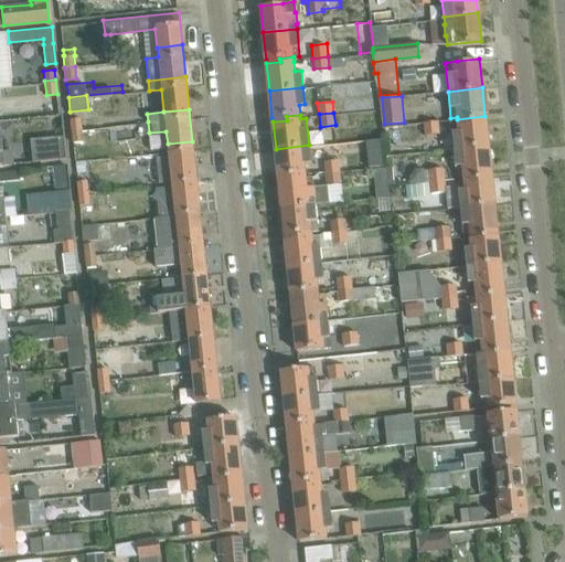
[(488,145),(484,116),(457,119),(457,120),(450,122),(454,149),(488,145)]
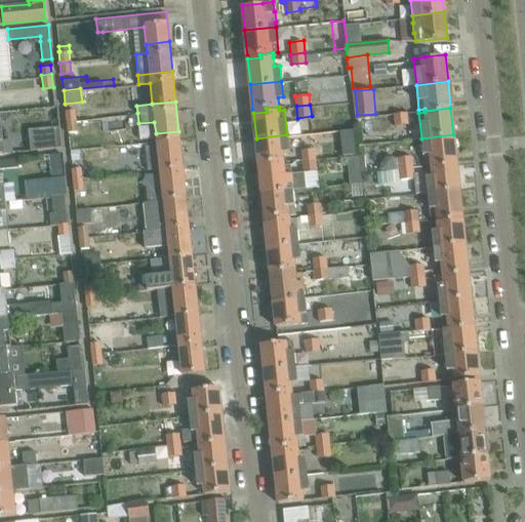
[(76,119),(75,109),(65,110),(66,120),(76,119)]
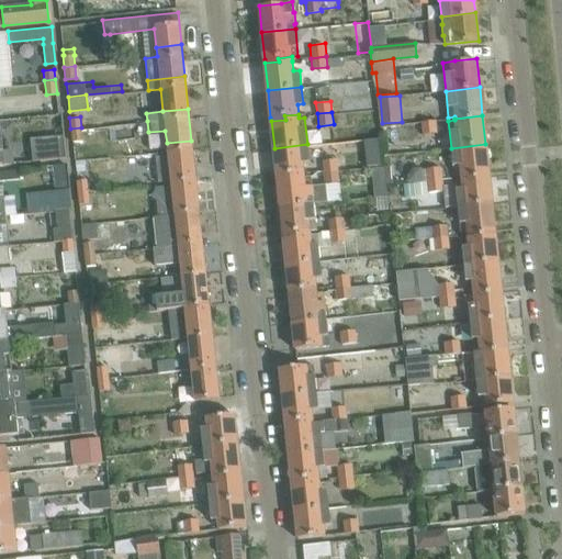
[(437,132),(436,120),(420,121),(422,134),(437,132)]
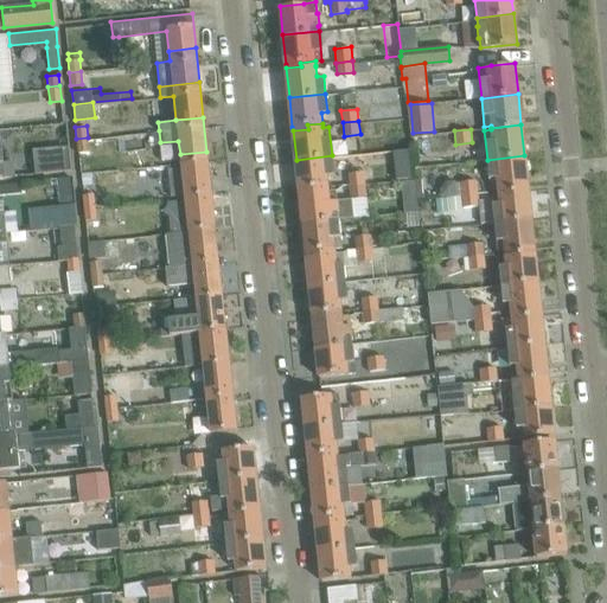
[(103,149),(160,142),(159,130),(102,138),(103,149)]
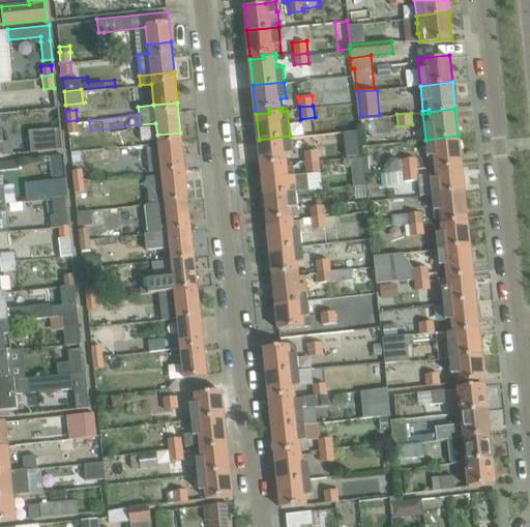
[(78,132),(77,120),(66,121),(67,133),(78,132)]
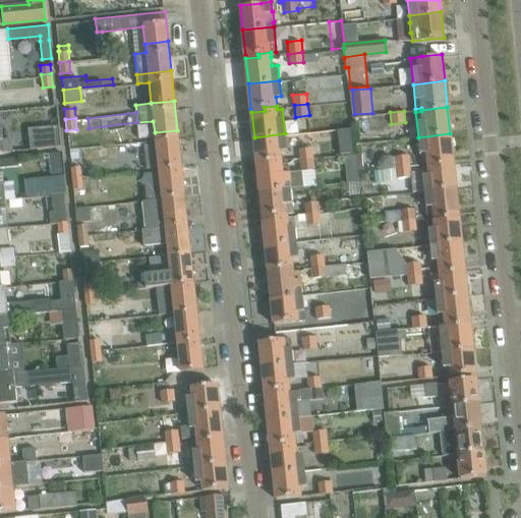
[(29,127),(31,148),(61,145),(59,123),(29,127)]
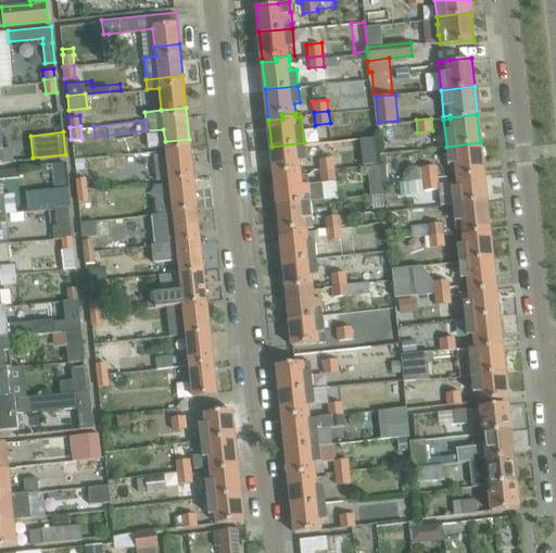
[(192,171),(189,139),(165,141),(168,173),(192,171)]
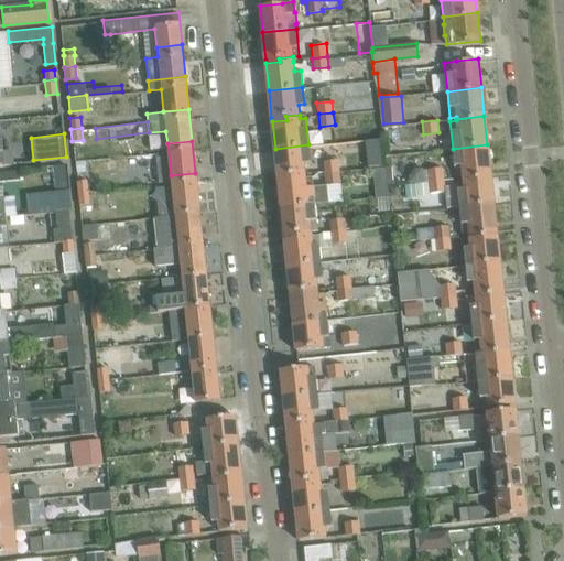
[(371,159),(380,159),(379,141),(370,141),(371,159)]
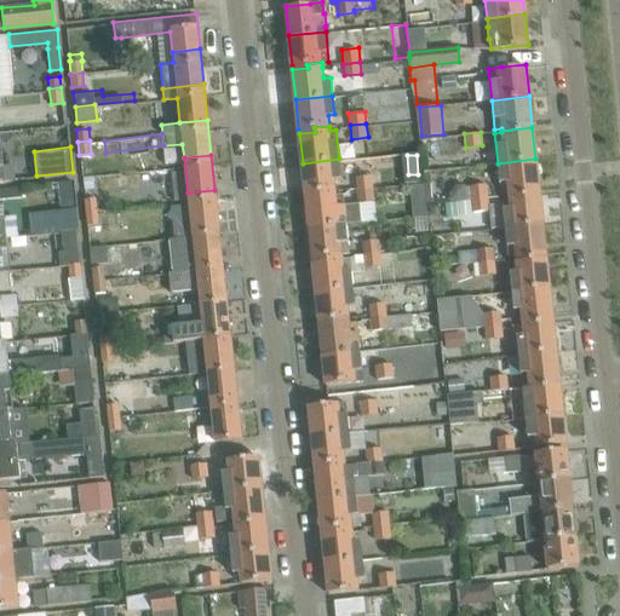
[(339,159),(303,163),(305,193),(305,197),(321,195),(321,191),(336,190),(334,179),(342,178),(339,159)]
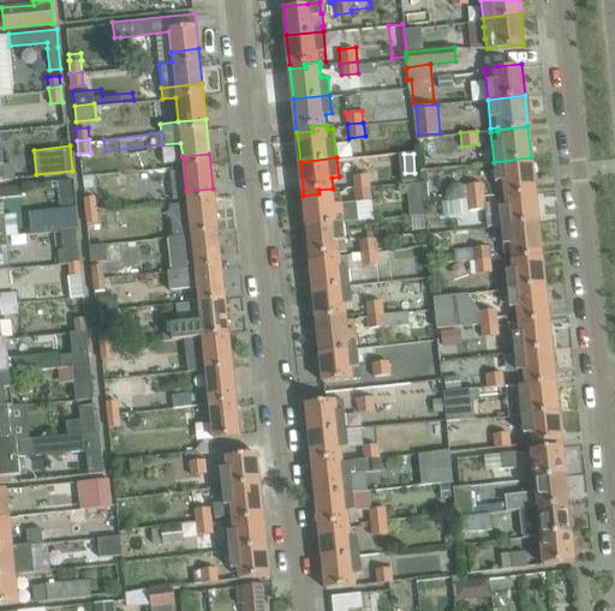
[(535,189),(531,157),(494,162),(497,191),(505,190),(505,192),(535,189)]
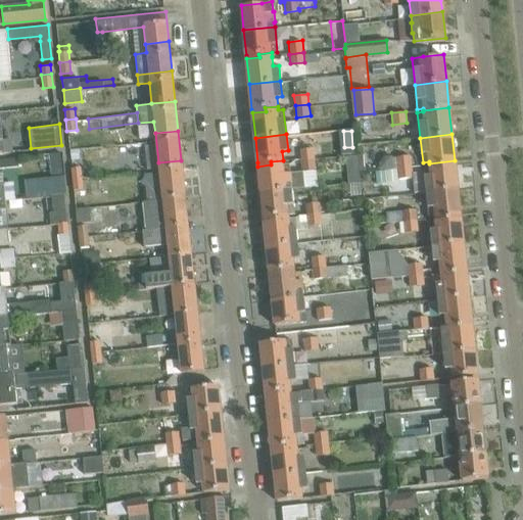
[(298,149),(300,159),(315,157),(314,147),(298,149)]
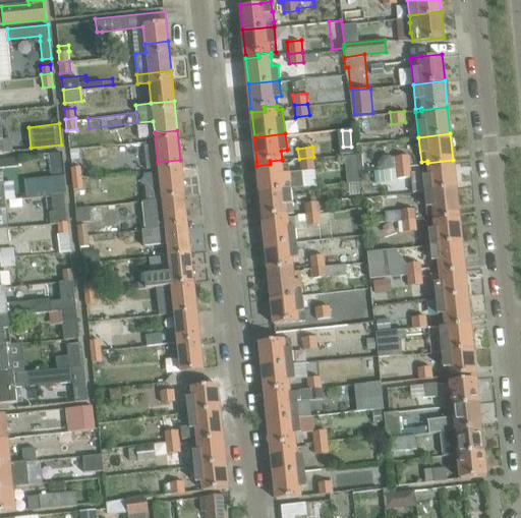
[(77,148),(68,149),(69,159),(78,158),(77,148)]
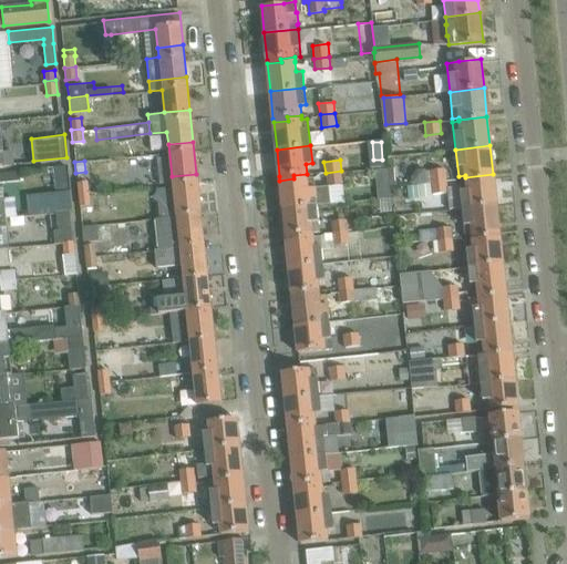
[(69,190),(66,164),(53,166),(55,191),(69,190)]
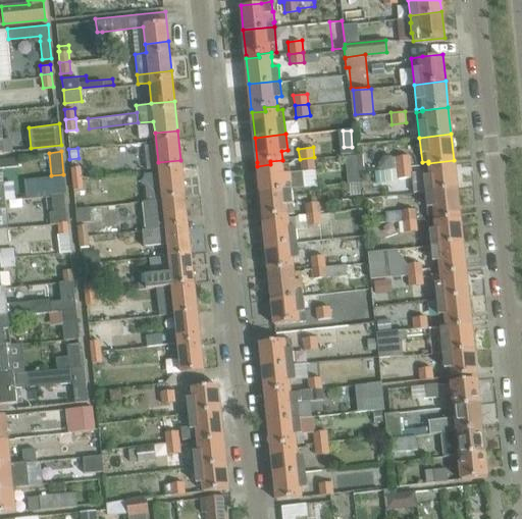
[(345,154),(347,182),(359,180),(357,153),(345,154)]
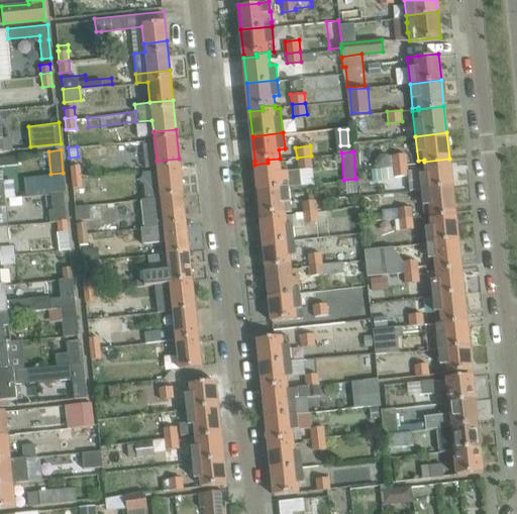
[(391,155),(392,164),(406,163),(406,152),(391,155)]
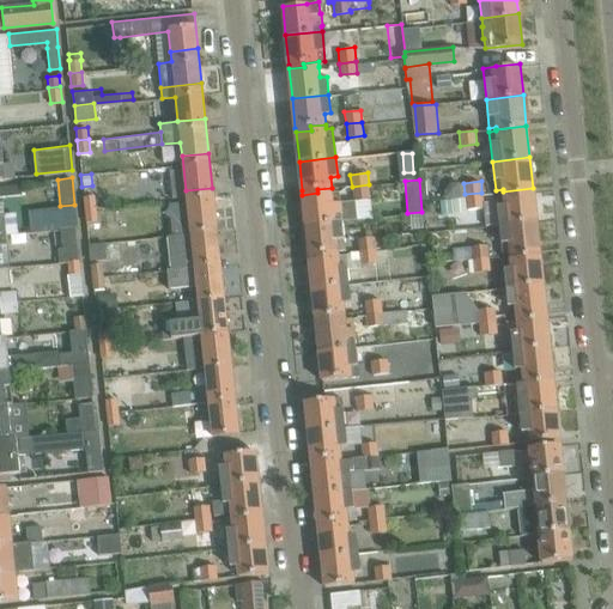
[(20,184),(0,186),(0,195),(22,194),(20,184)]
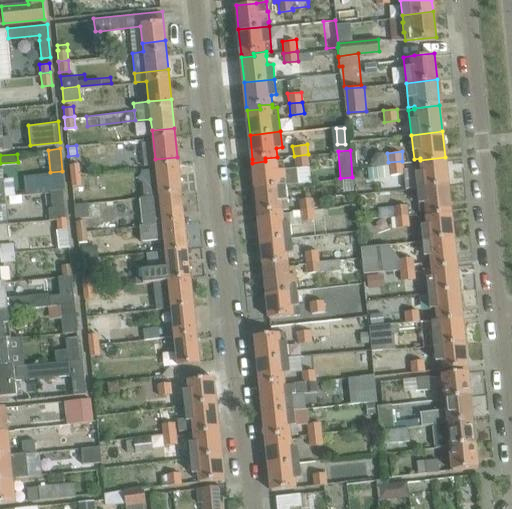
[(318,155),(308,156),(308,154),(294,156),(295,167),(296,167),(309,165),(319,164),(318,155)]
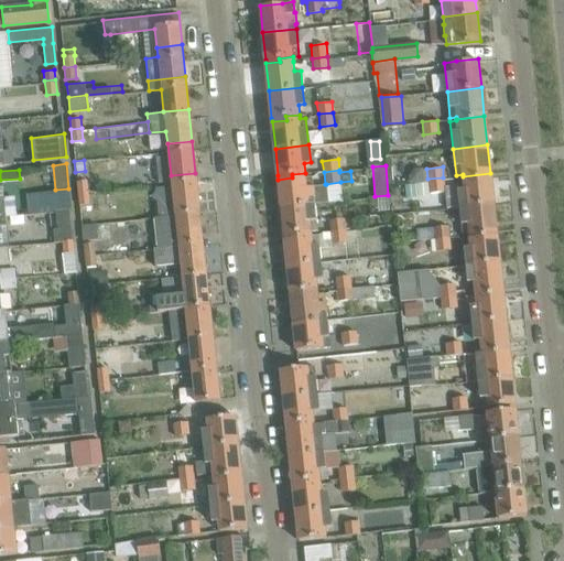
[(198,205),(195,173),(171,175),(174,208),(198,205)]
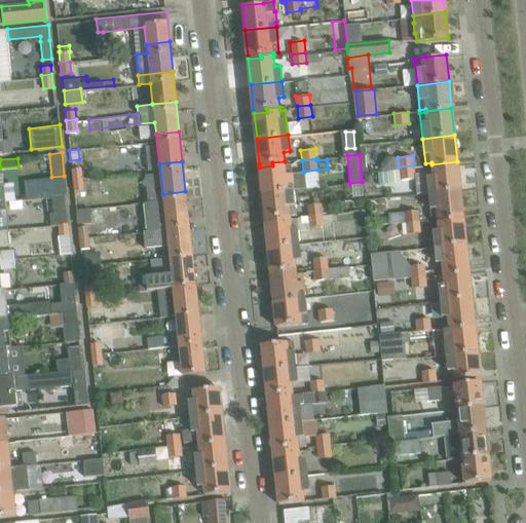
[(272,165),(259,167),(262,192),(294,189),(306,188),(304,172),(303,172),(292,173),(291,163),(285,164),(285,161),(272,162),(272,165)]
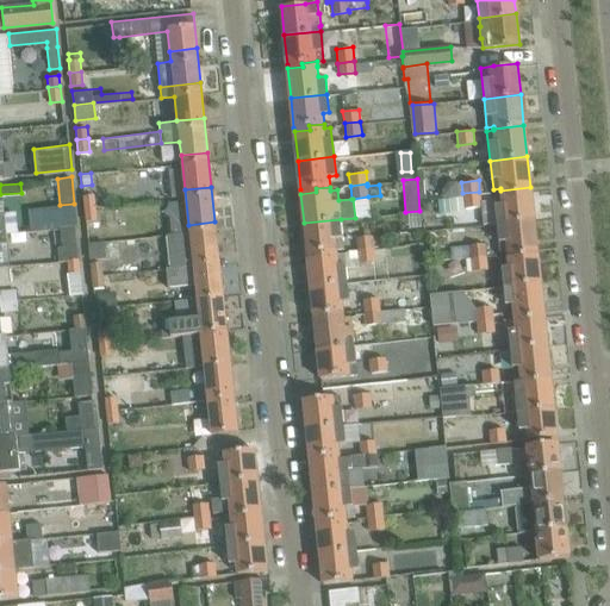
[(534,219),(530,187),(500,191),(500,193),(493,193),(497,223),(534,219)]
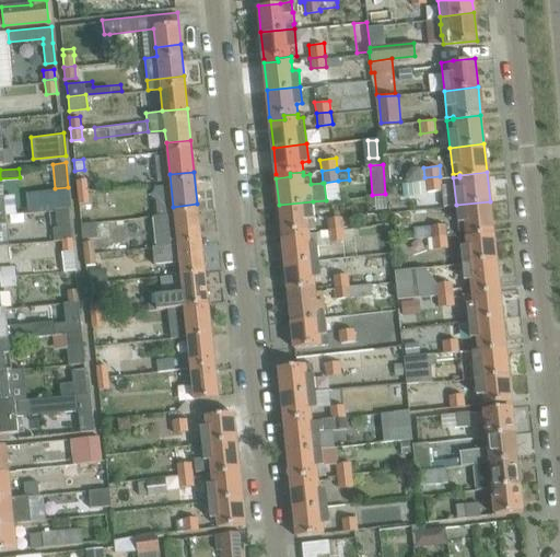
[(442,189),(440,176),(424,177),(427,190),(442,189)]
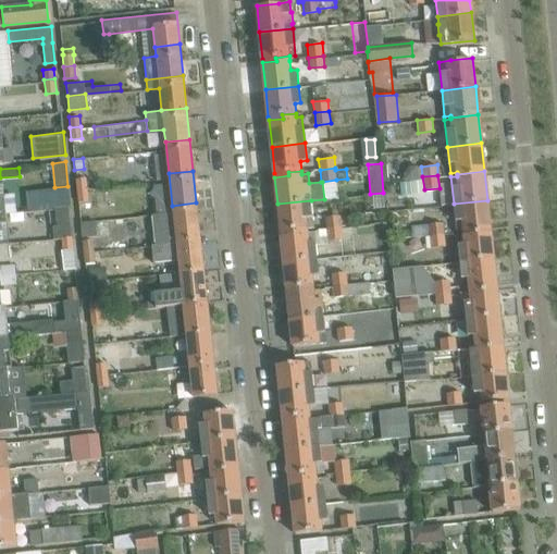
[(87,187),(86,177),(75,179),(76,188),(87,187)]
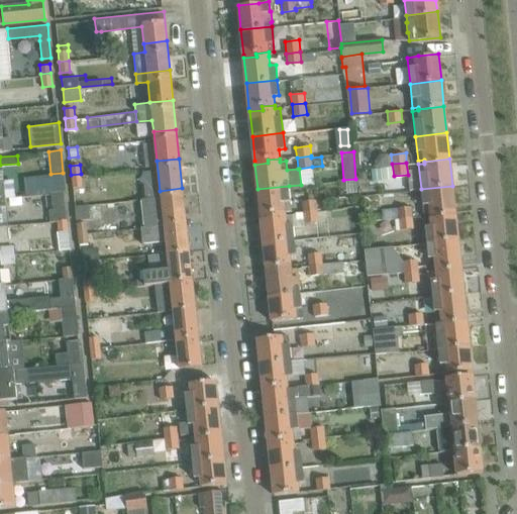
[(65,190),(63,173),(50,174),(24,177),(25,194),(50,191),(65,190)]
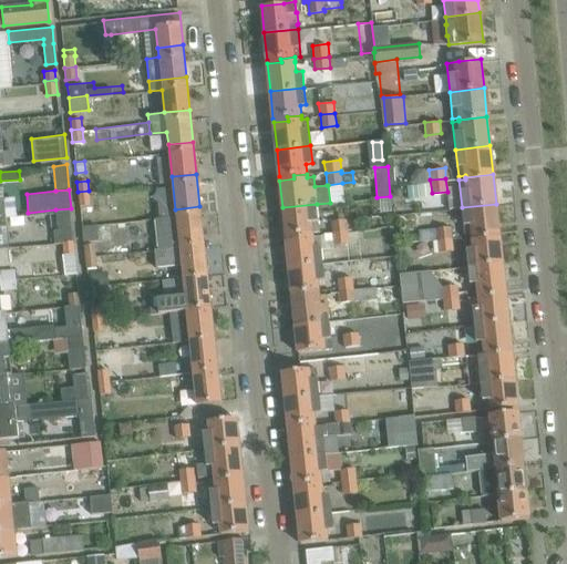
[(91,204),(89,191),(78,192),(80,205),(91,204)]
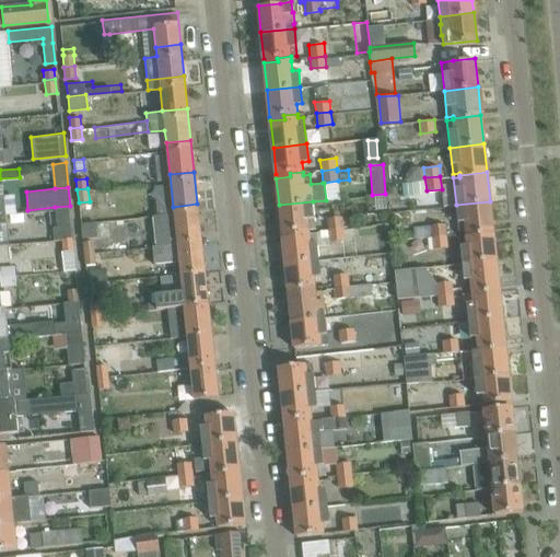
[(313,201),(279,205),(282,232),(282,235),(296,234),(295,230),(310,229),(315,228),(313,201)]
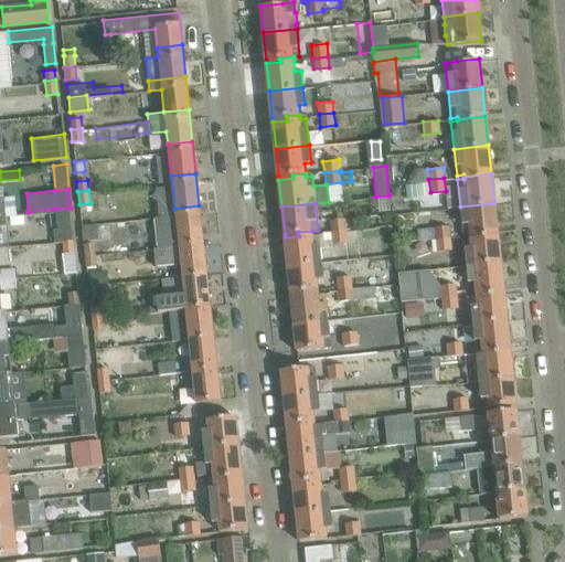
[(498,232),(494,203),(460,207),(462,233),(469,233),(469,234),(498,232)]
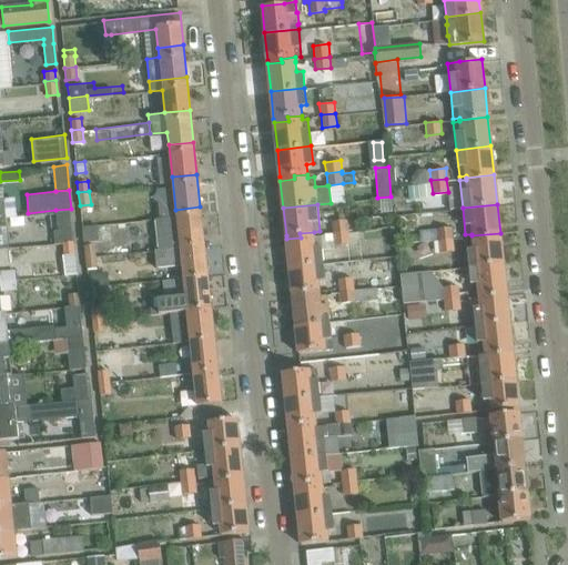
[(203,240),(200,207),(175,210),(175,217),(155,219),(158,244),(203,240)]
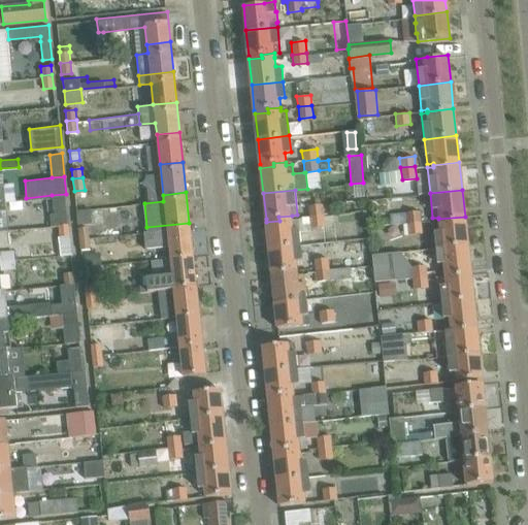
[(66,195),(66,194),(52,195),(54,214),(50,215),(51,225),(58,225),(68,224),(65,195),(66,195)]
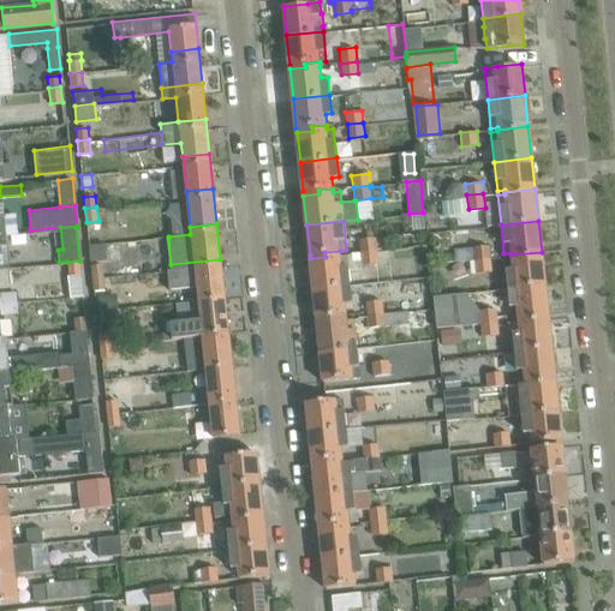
[(359,239),(360,250),(376,247),(375,237),(359,239)]
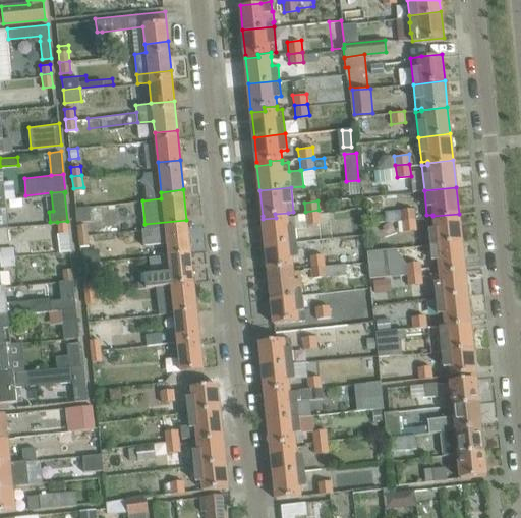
[(414,208),(384,211),(385,222),(401,220),(415,219),(414,208)]
